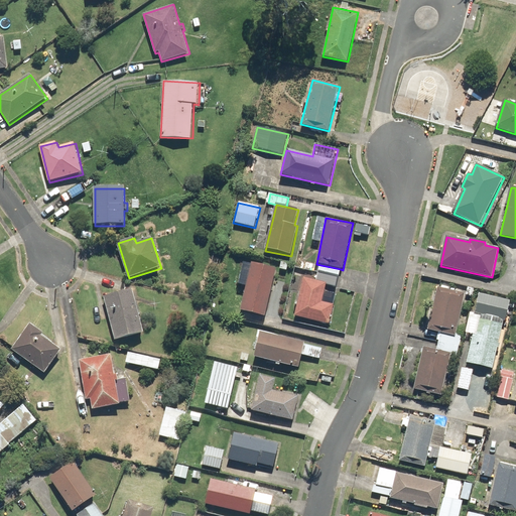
[(277,269),(253,264),(243,311),(267,316),(277,269)]
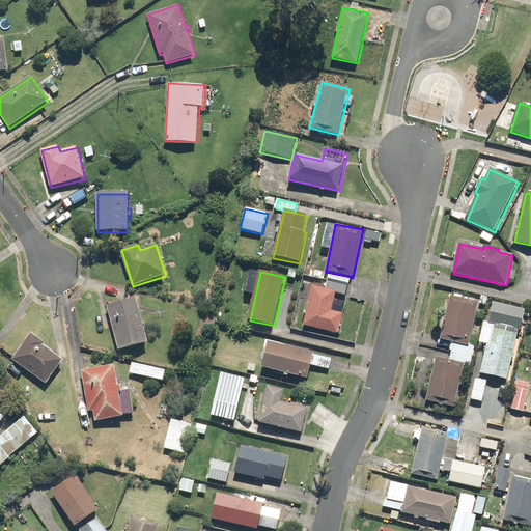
[(351,277),(330,273),(327,289),(335,291),(346,294),(351,277)]
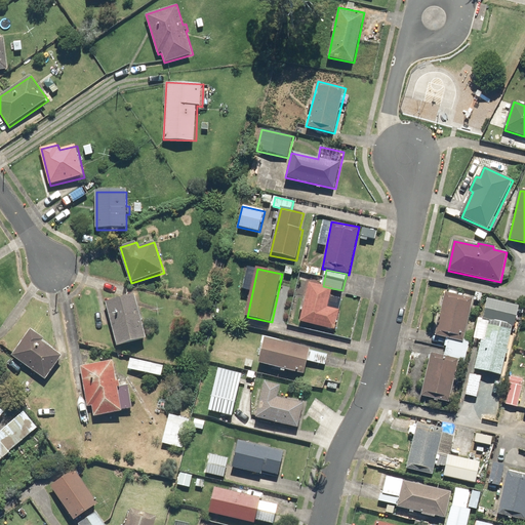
[(300,323),(336,329),(339,311),(327,309),(331,288),(323,286),(309,284),(300,323)]
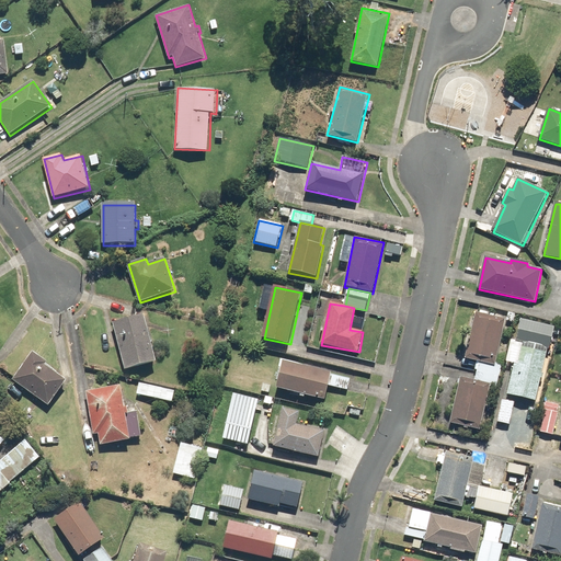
[(495,361),(505,316),(473,308),(464,353),(477,356),(495,361)]
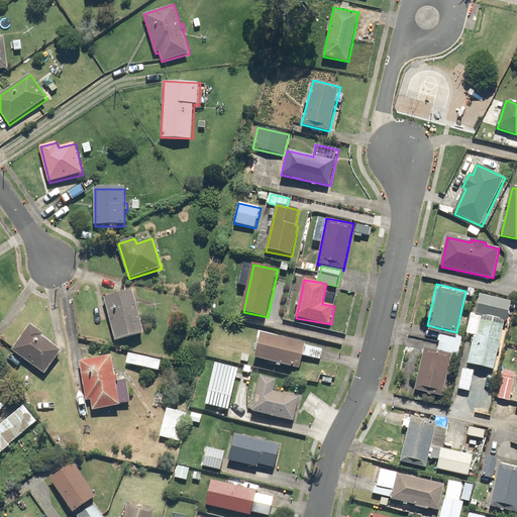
[(134,291),(105,297),(115,342),(144,335),(134,291)]
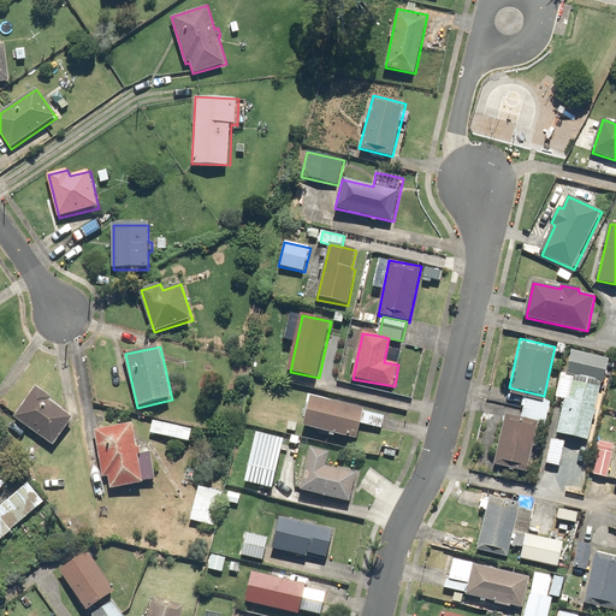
[(573,351),(568,374),(575,377),(570,401),(566,400),(558,434),(588,440),(600,381),(605,383),(610,360),(573,351)]
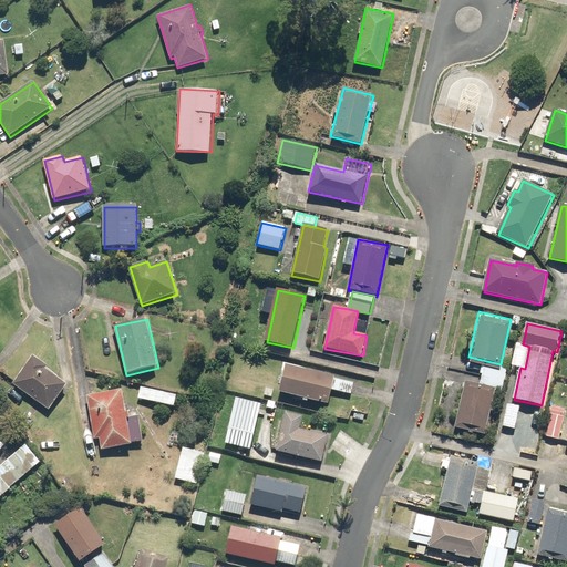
[(69,385),(34,358),(13,384),(48,411),(69,385)]
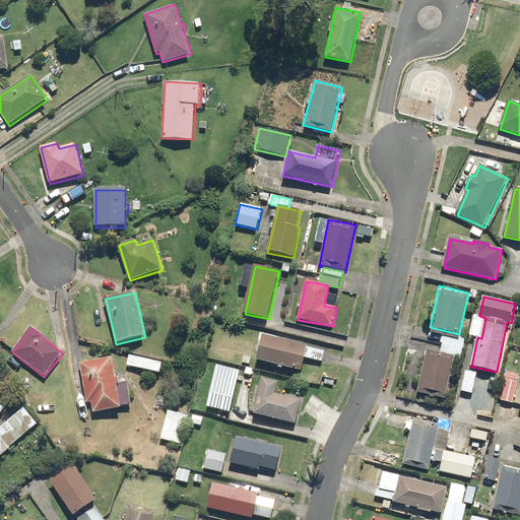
[(308,346),(262,335),(256,360),(302,371),(308,346)]
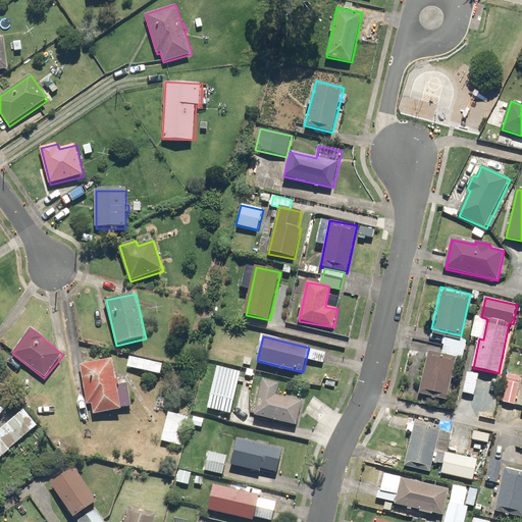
[(468,341),(446,336),(441,355),(455,358),(464,360),(468,341)]
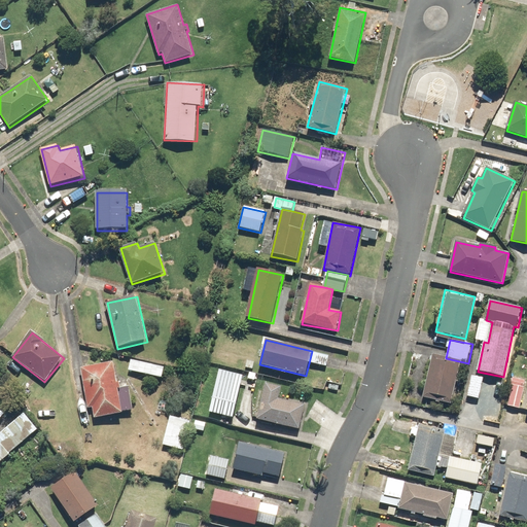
[(447,361),(432,358),(423,400),(451,407),(460,363),(447,361)]
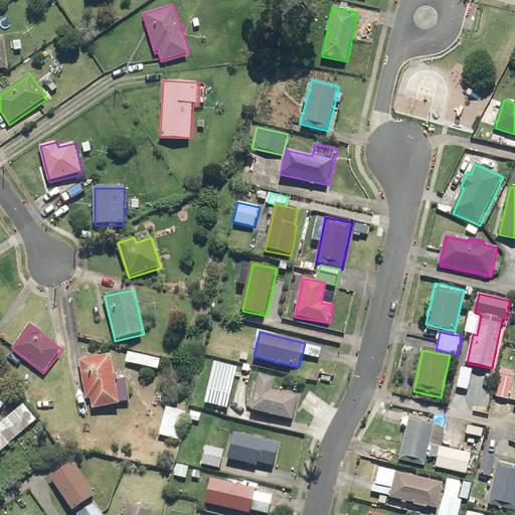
[(161,359),(129,353),(126,364),(158,370),(161,359)]
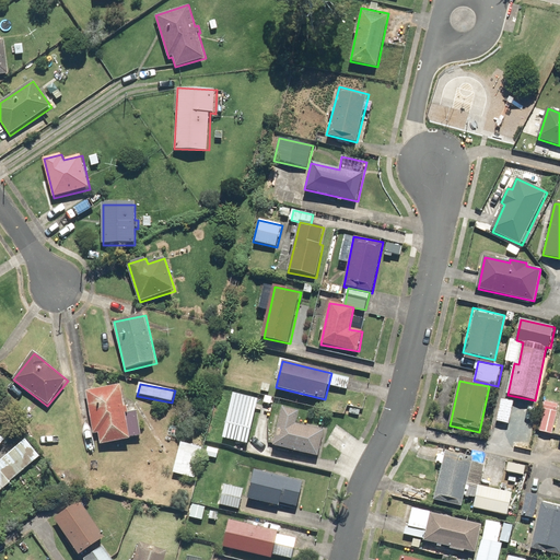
[(139,415),(127,416),(124,385),(88,389),(93,434),(97,434),(98,445),(130,442),(129,436),(141,435),(139,415)]
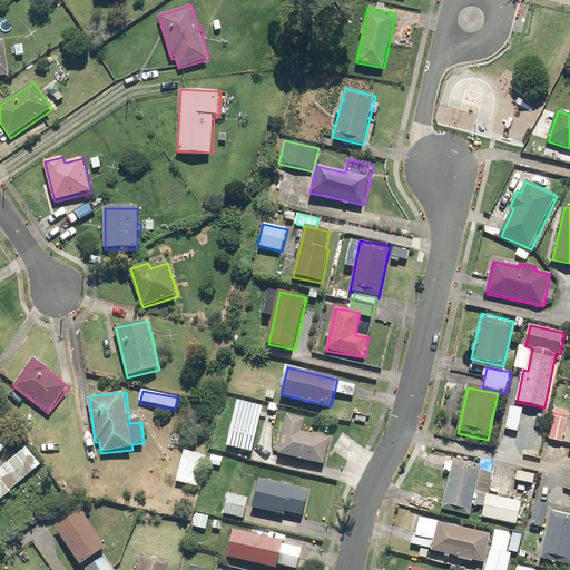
[(263,406),(237,401),(227,445),(253,452),(263,406)]
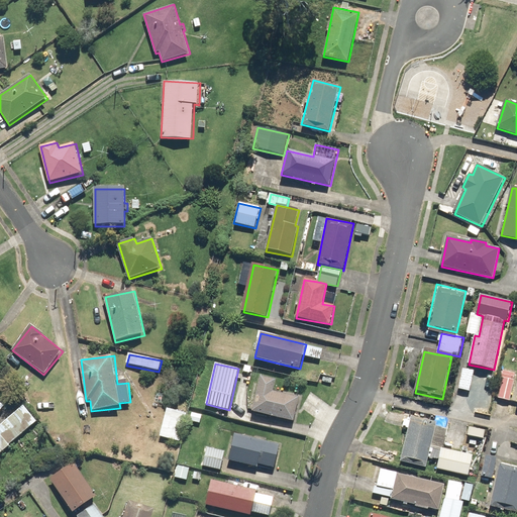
[(475,370),(463,368),(460,389),(472,391),(475,370)]
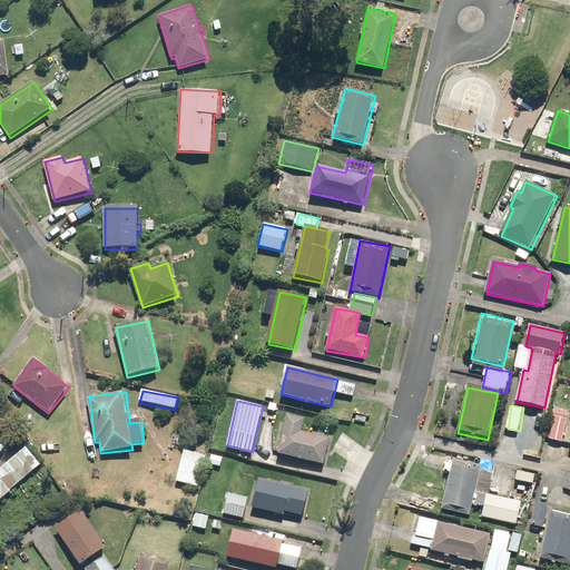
[(569,412),(556,409),(549,440),(563,443),(569,412)]
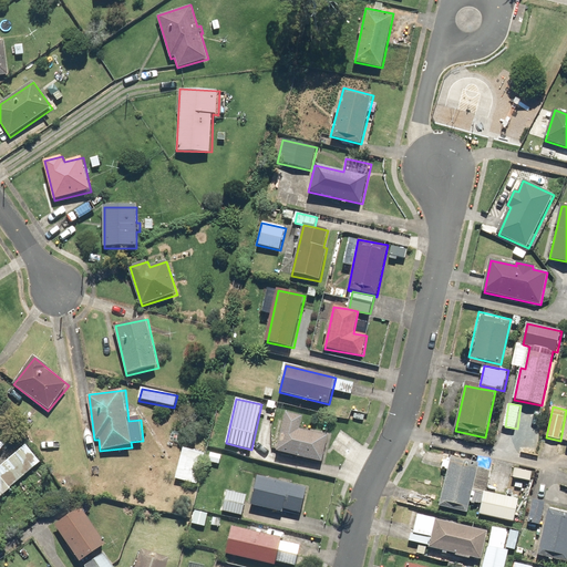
[(302,418),(286,414),(278,453),(322,462),(328,435),(300,430),(302,418)]
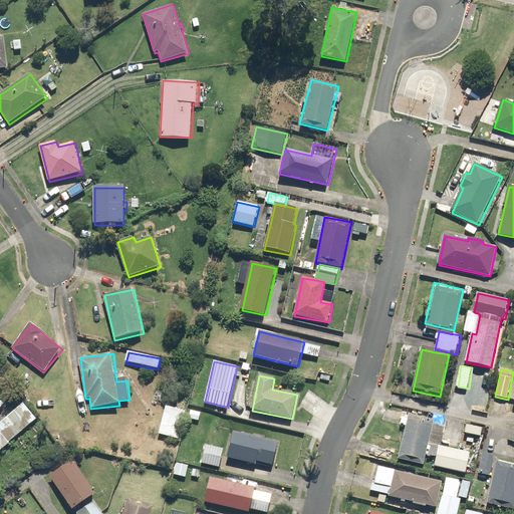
[(0,434),(0,452),(10,444),(38,421),(24,404),(0,424),(0,432),(1,434),(0,434)]
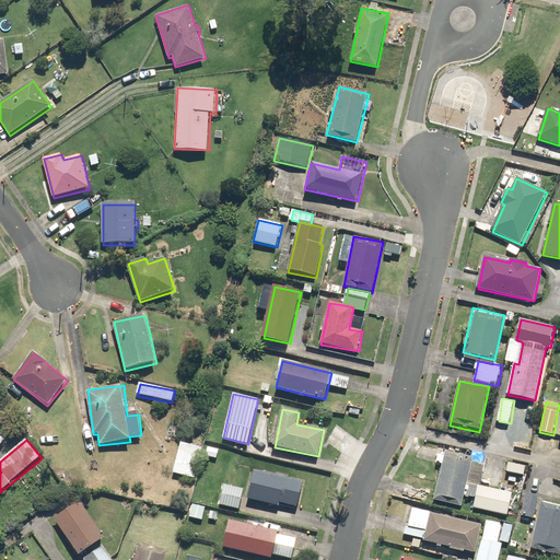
[(202,447),(181,443),(174,474),(196,478),(202,447)]
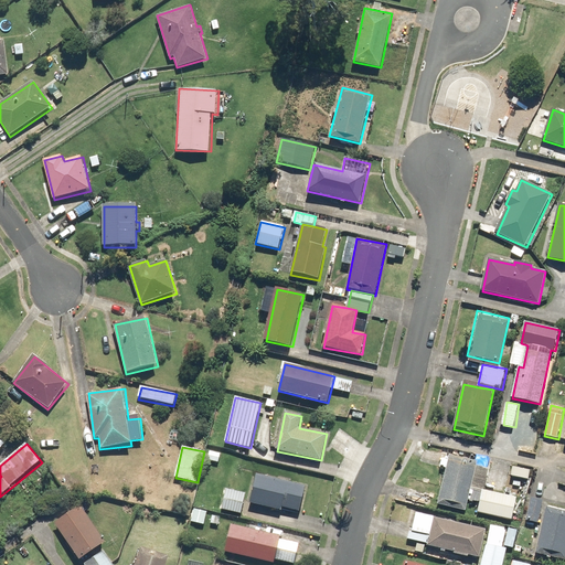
[(221,454),(209,450),(205,460),(219,464),(221,454)]
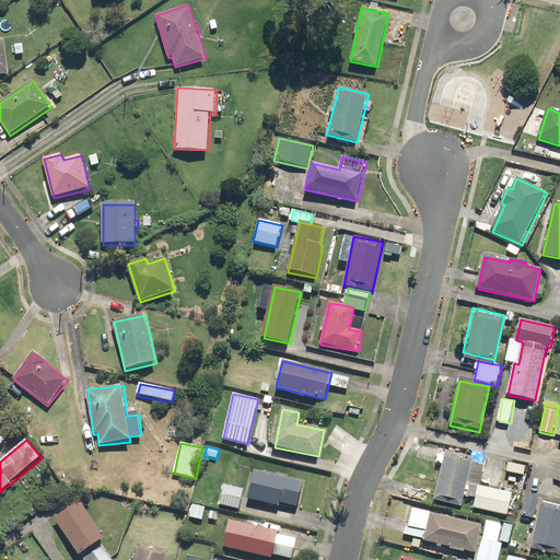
[(513,493),(480,486),(483,467),(474,465),(475,457),(445,451),(434,502),(462,508),(464,497),(477,500),(475,509),(508,515),(513,493)]
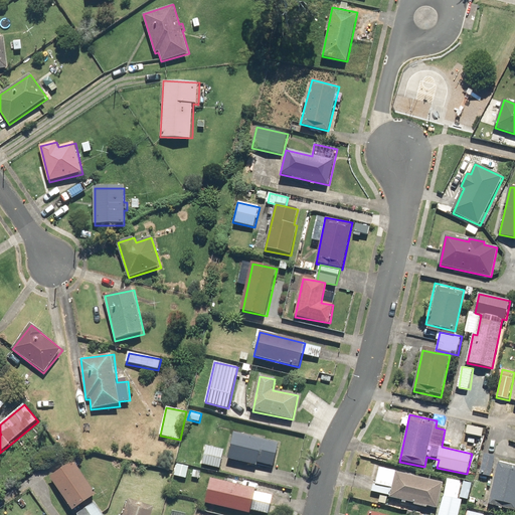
[(233,433),(227,460),(256,466),(258,464),(274,467),(279,443),(233,433)]
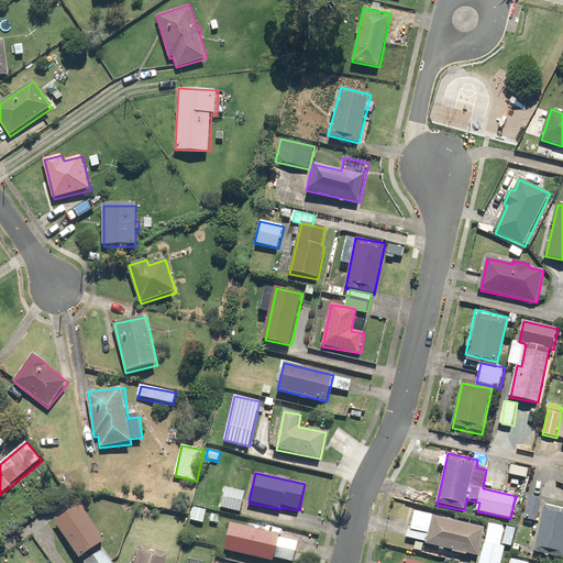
[(246,493),(225,488),(221,508),(242,512),(246,493)]
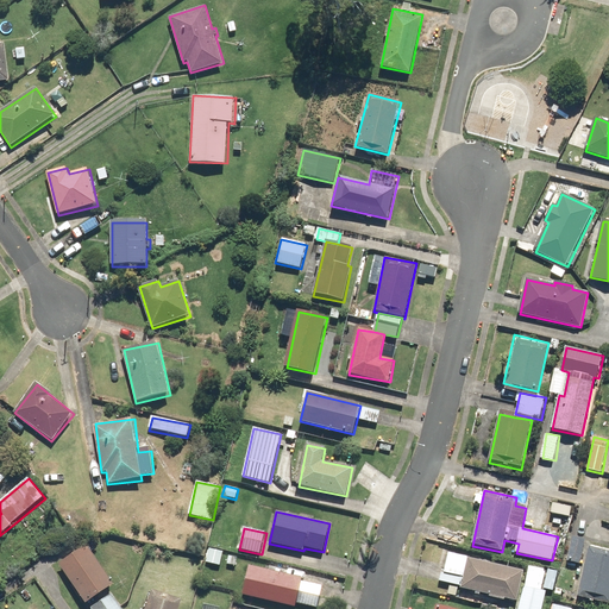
[(588,540),(572,537),(567,562),(583,564),(588,540)]
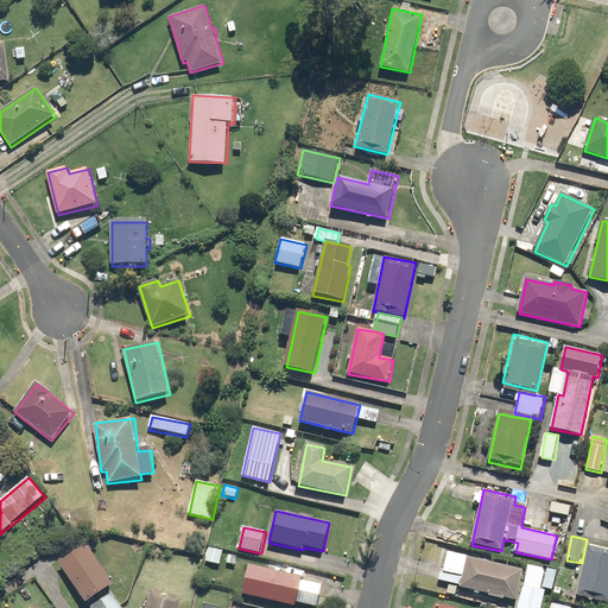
[(121,607),(111,589),(115,587),(87,545),(59,563),(87,605),(89,603),(93,607),(121,607)]
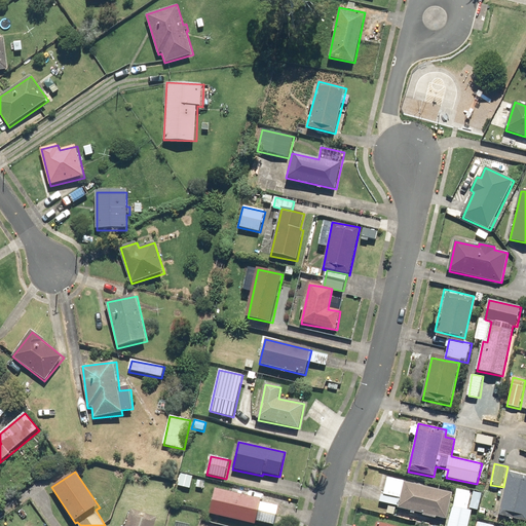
[(193,477),(181,475),(178,487),(190,490),(193,477)]
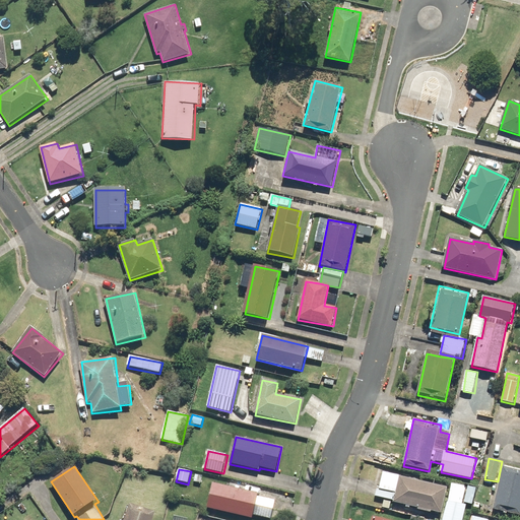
[(519,471),(503,469),(495,510),(519,514),(519,471)]
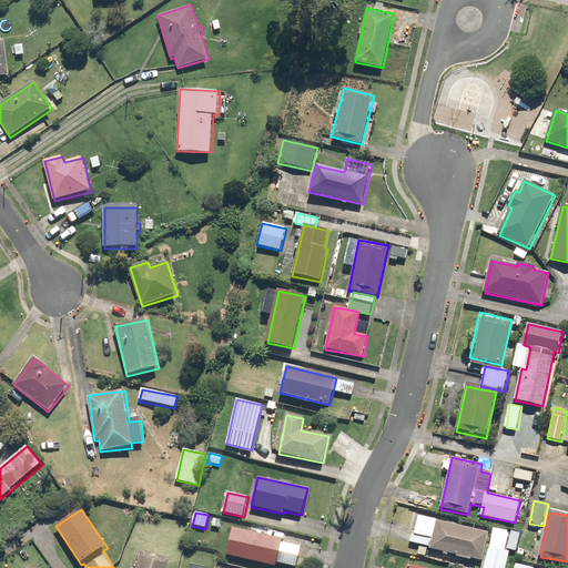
[(415,534),(433,538),(430,549),(483,563),(489,534),(419,516),(415,534)]
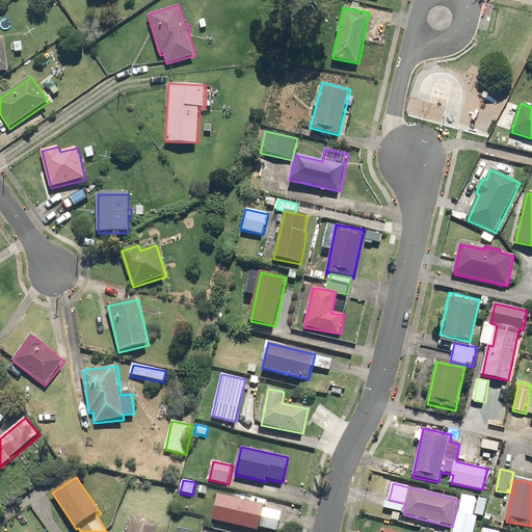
[(476,498),(461,496),(453,531),(473,531),(476,515),(473,515),(476,498)]
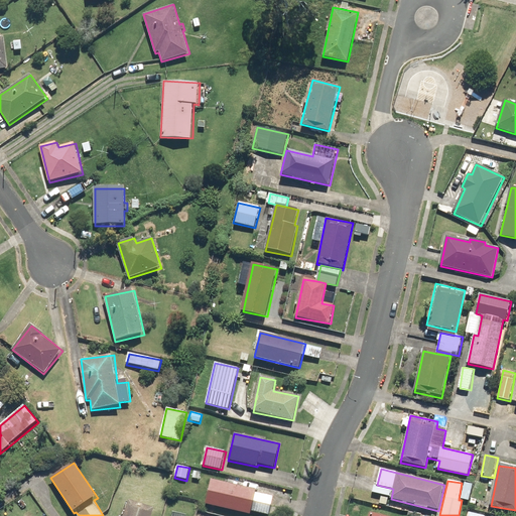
[(250,515),(256,490),(212,482),(207,508),(248,515),(250,515)]
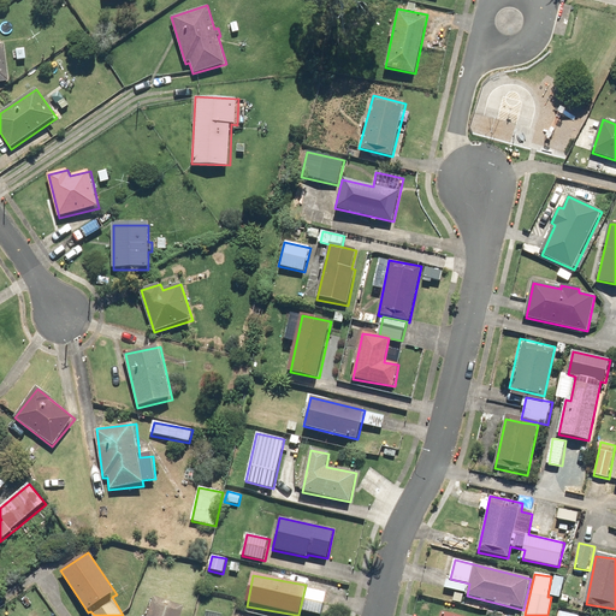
[(563,579),(555,578),(551,596),(560,598),(563,579)]
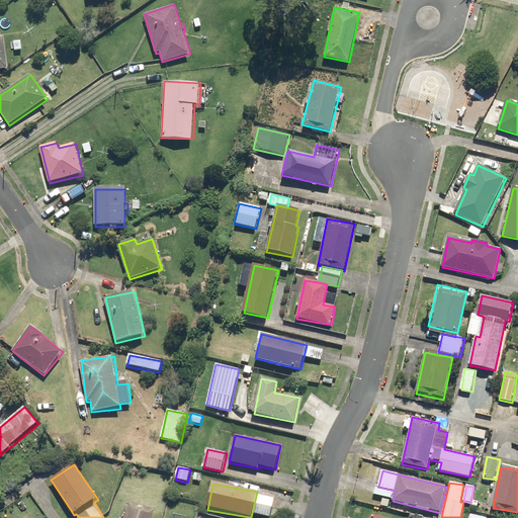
[(271,517),(273,498),(260,496),(258,517),(270,517),(271,517)]
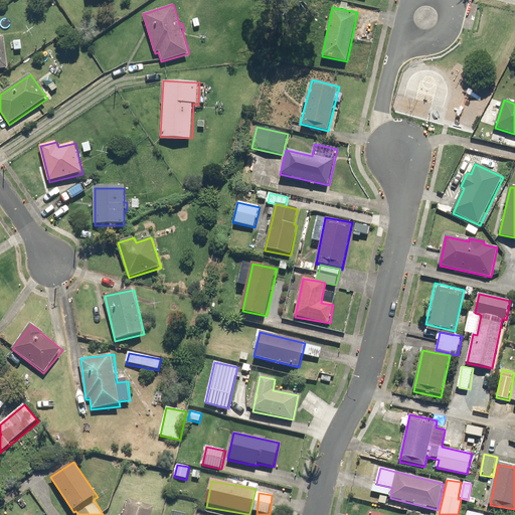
[(151,514),(153,508),(129,501),(124,514),(151,514)]
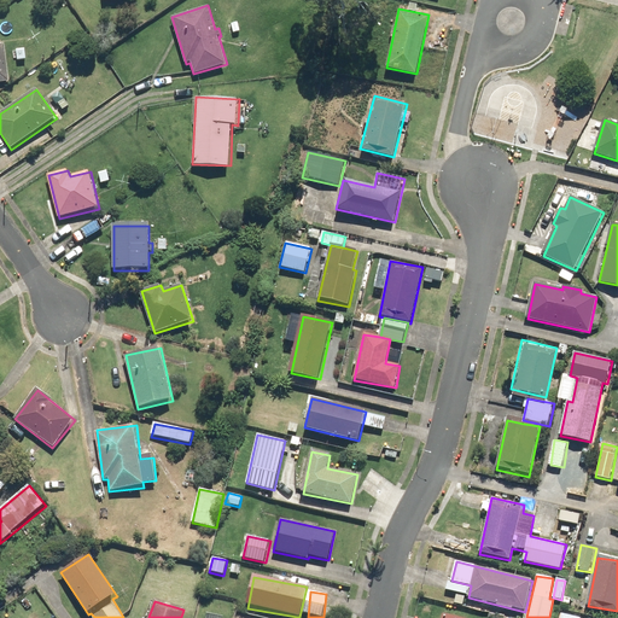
All buildings are outlined.
